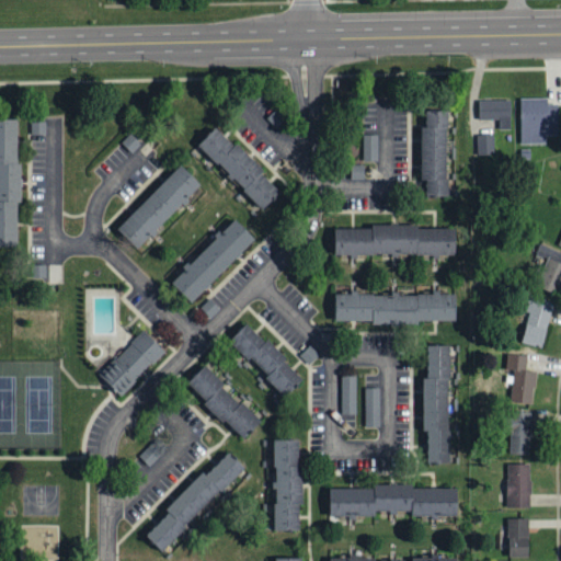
[(521,145),(545,145),(545,136),(558,135),(558,103),(547,103),(547,98),(519,98),(521,145)]
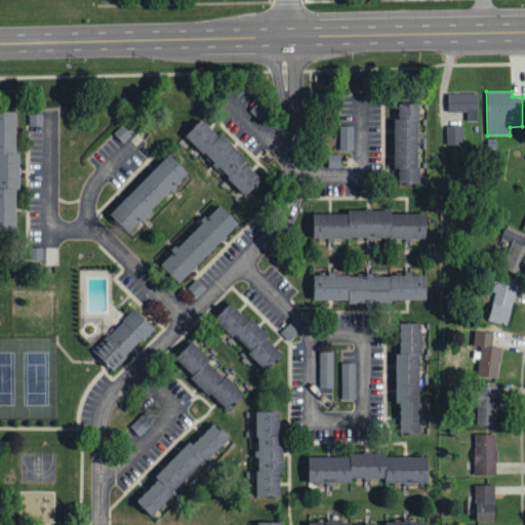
[(477,93),(447,93),(448,112),(467,111),(467,120),(478,120),(477,93)]
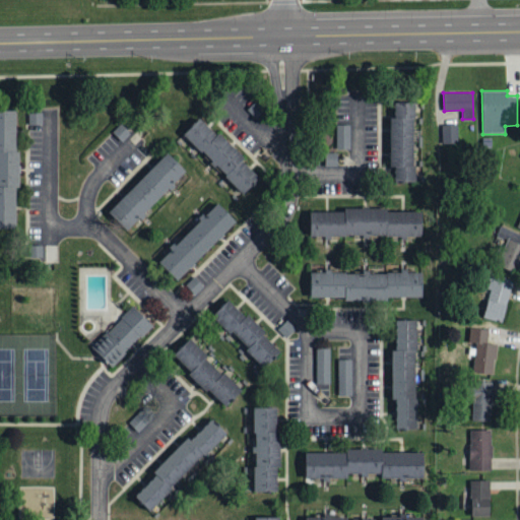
[(247,107),(256,99),(264,107),(255,115),(247,107)]
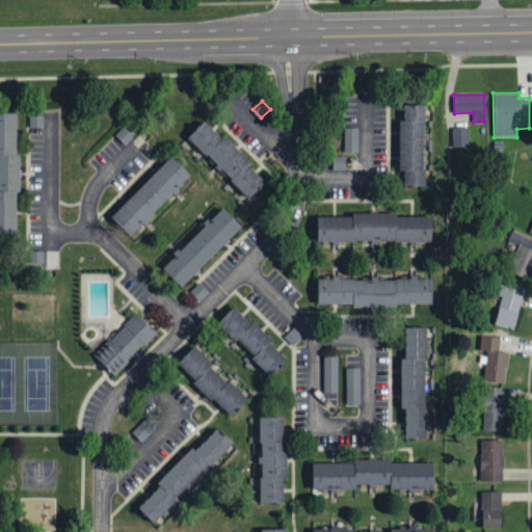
[(424,184),(425,103),(403,103),(403,120),(398,120),(398,168),(403,168),(403,184),(424,184)]
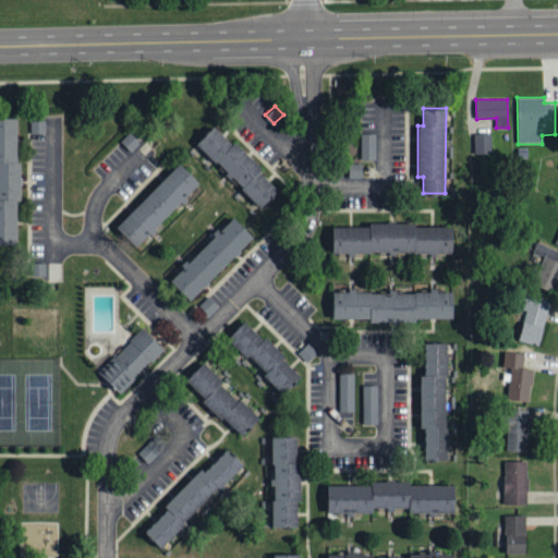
[(0,114),(17,114),(17,159),(21,159),(21,196),(16,196),(16,242),(0,242),(0,114)]
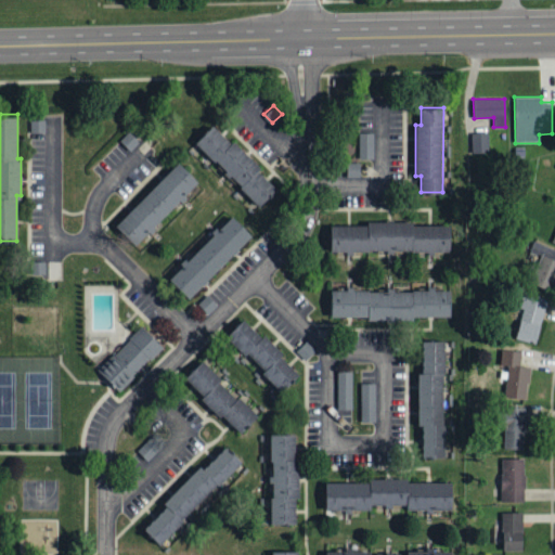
[(196,141),(213,124),(231,142),(234,139),(261,165),(259,168),(276,185),(259,203),(196,141)]
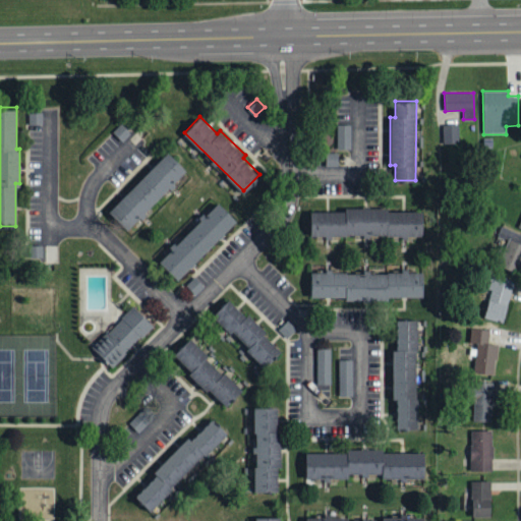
[(112,130),(122,139),(130,130),(120,121),(112,130)]
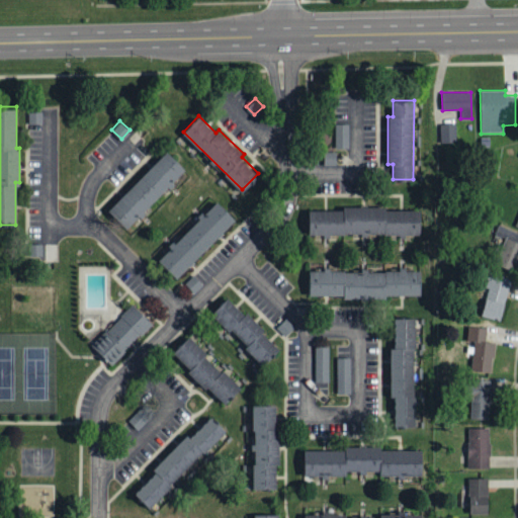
[(334,146),(334,122),(348,122),(348,145),(334,146)]
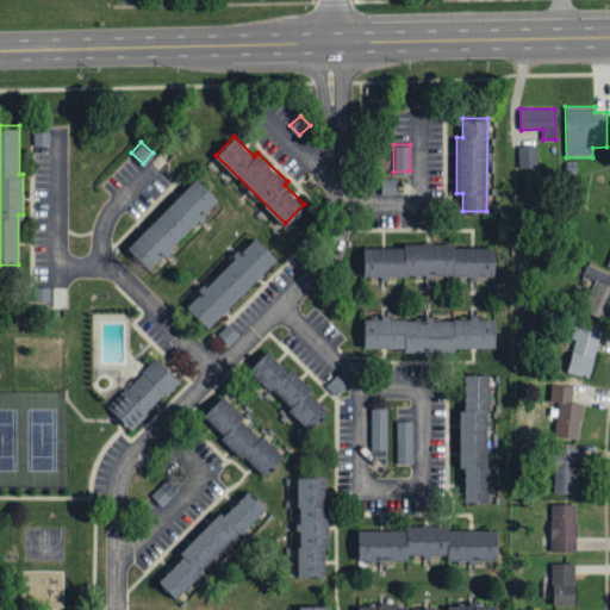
[(517,147),(518,168),(537,168),(536,145),(517,147)]
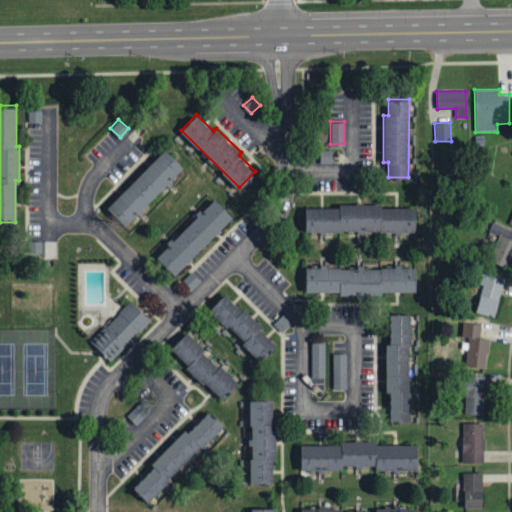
[(107,205),(163,148),(182,166),(126,223),(107,205)]
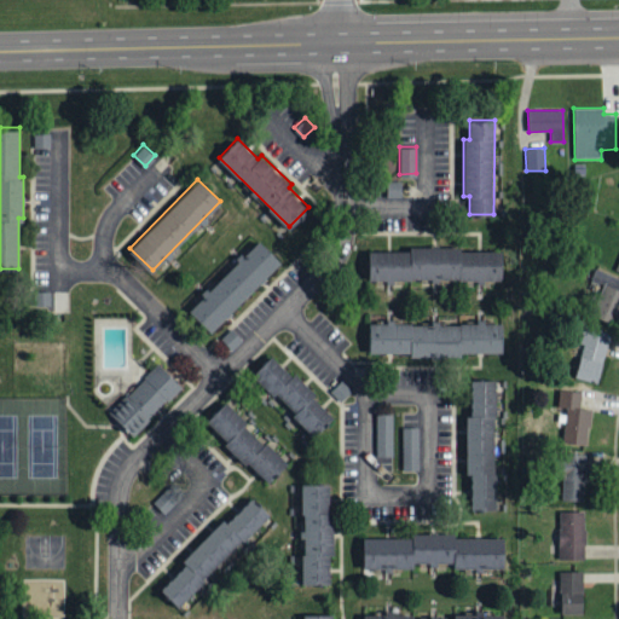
[(386,194),(386,180),(400,180),(400,194),(386,194)]
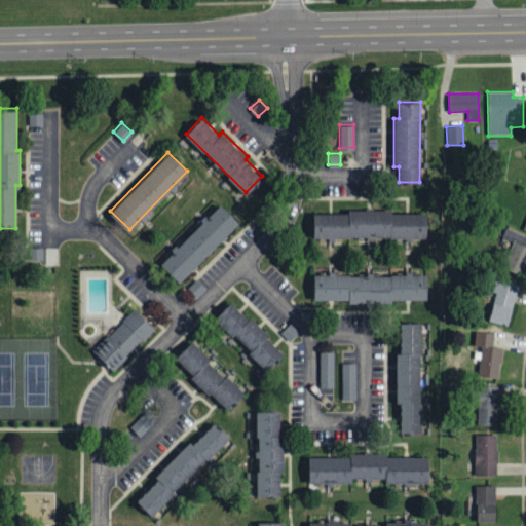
[(160,263),(220,203),(238,223),(180,282),(160,263)]
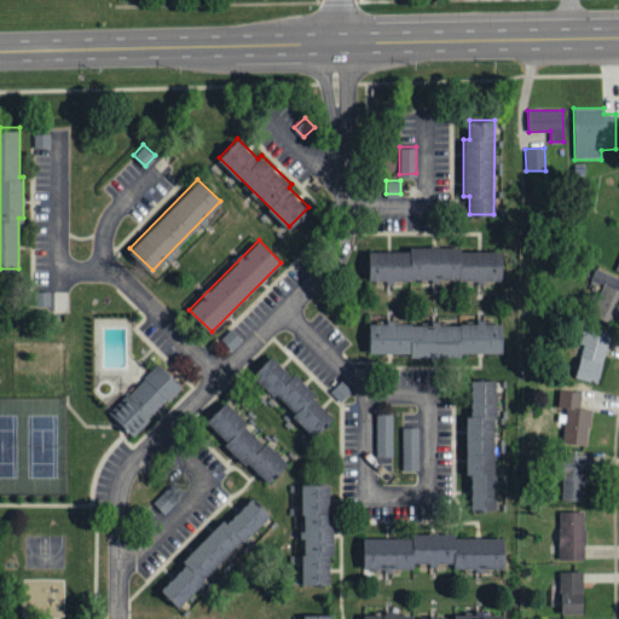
[(369,281),(369,252),(411,252),(410,244),(462,244),(462,250),(499,250),(499,279),(369,281)]
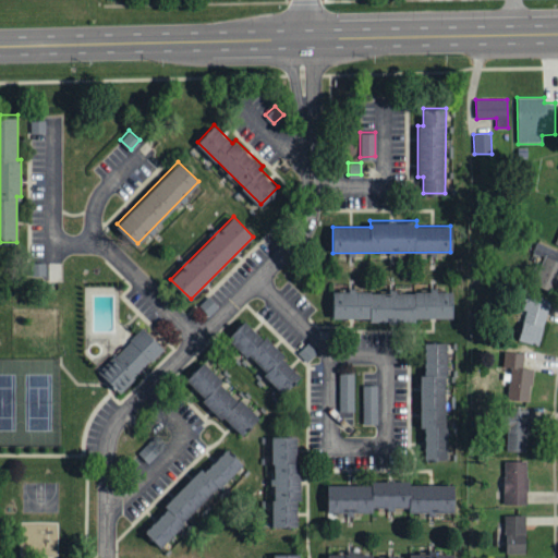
[(556,293),(557,288),(557,263),(536,254),(529,274),(537,277),(534,284),(556,293)]
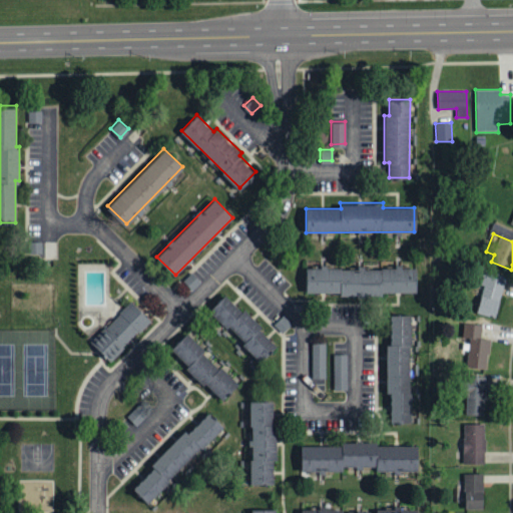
[(28,252),(28,240),(41,241),(41,253),(28,252)]
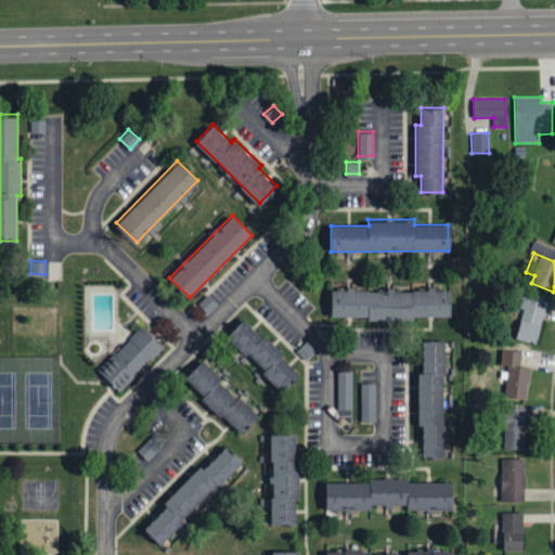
[(331,314),(331,288),(449,288),(449,314),(414,314),(414,319),(368,318),(366,314),(331,314)]
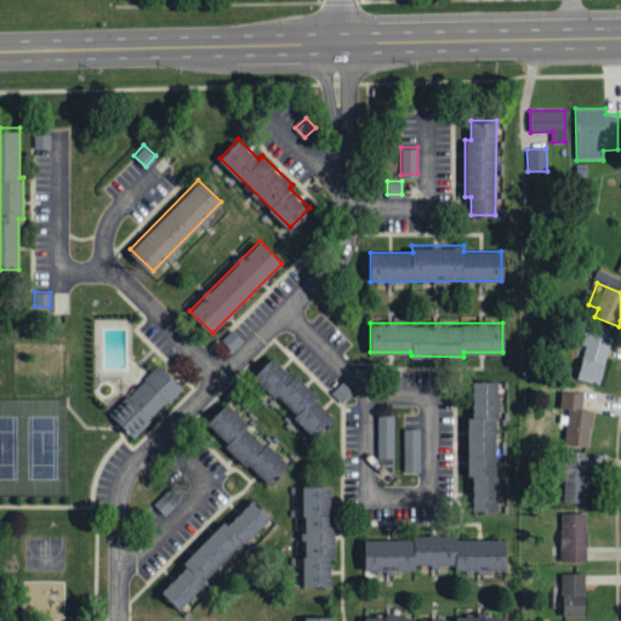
[(221,337),(231,329),(241,340),(231,348),(221,337)]
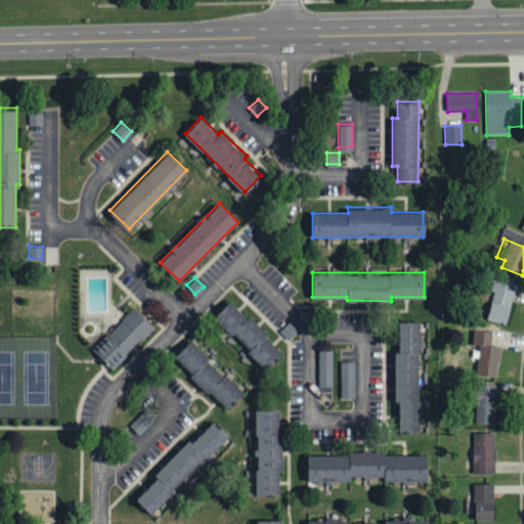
[(517,282),(498,277),(486,319),(505,325),(517,282)]
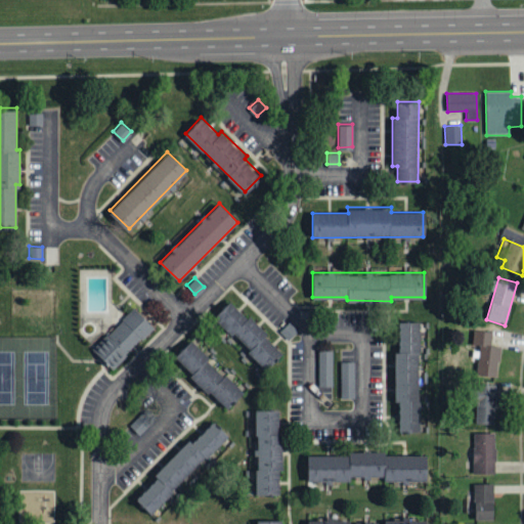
[(212,316),(229,300),(280,351),(263,367),(212,316)]
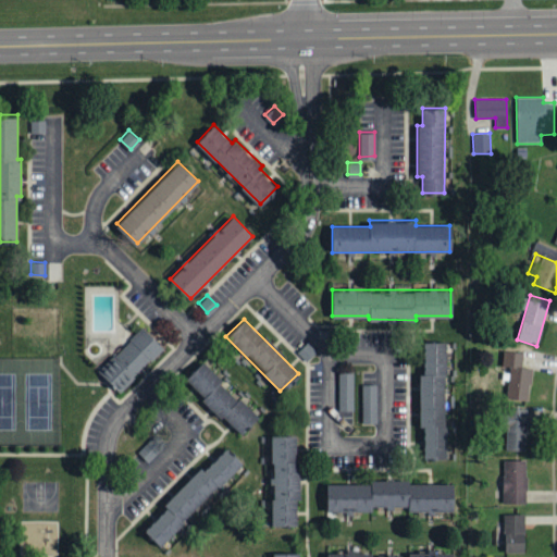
[(120,394),(137,376),(134,373),(161,347),(141,326),(97,369),(120,394)]
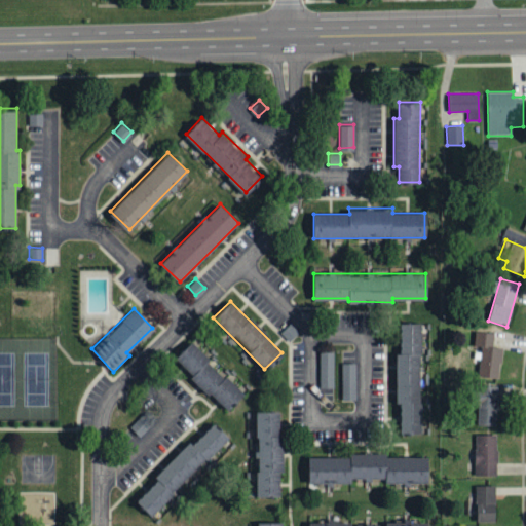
[(280,332),(290,322),(298,330),(289,339),(280,332)]
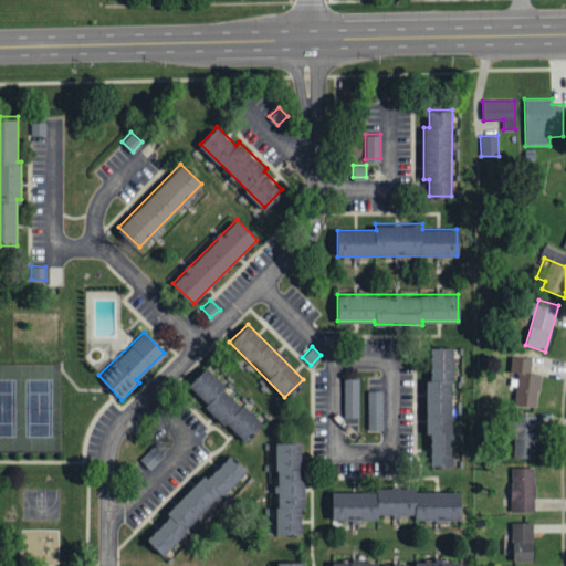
[(453,465),(453,346),(431,346),(431,379),(426,379),(426,431),(430,431),(430,465),(453,465)]
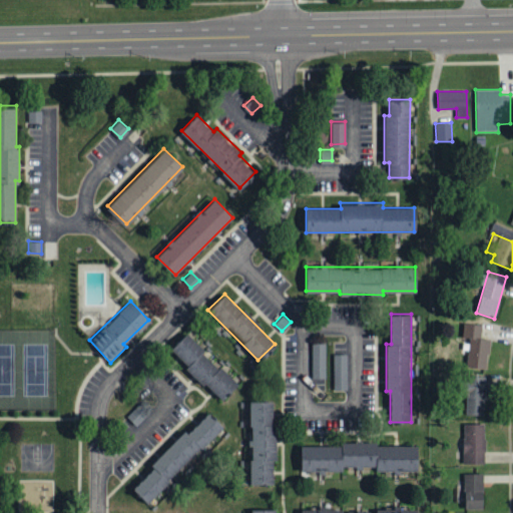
[(482,326),(464,324),(459,366),(486,369),(489,340),(480,339),(482,326)]
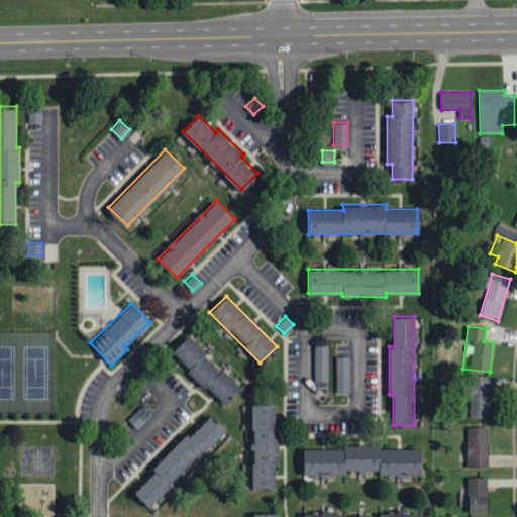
[(173,350),(188,335),(237,386),(222,401),(207,386),(205,389),(187,371),(190,368),(173,350)]
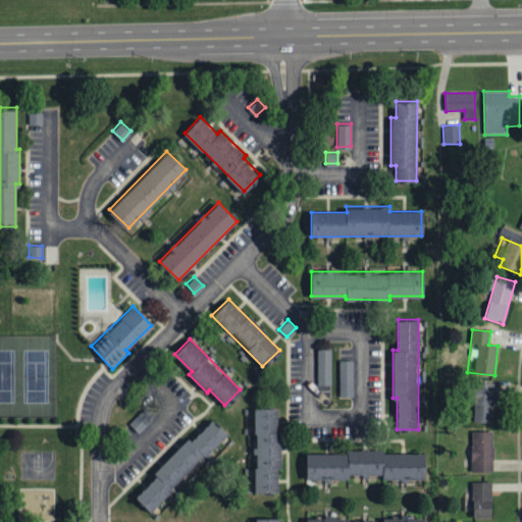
[(317,348),(331,348),(331,386),(317,386),(317,348)]
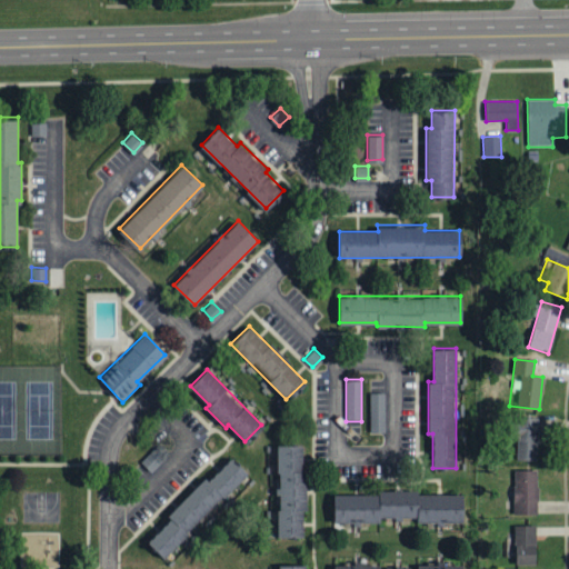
[(369,392),(386,392),(386,428),(369,428),(369,392)]
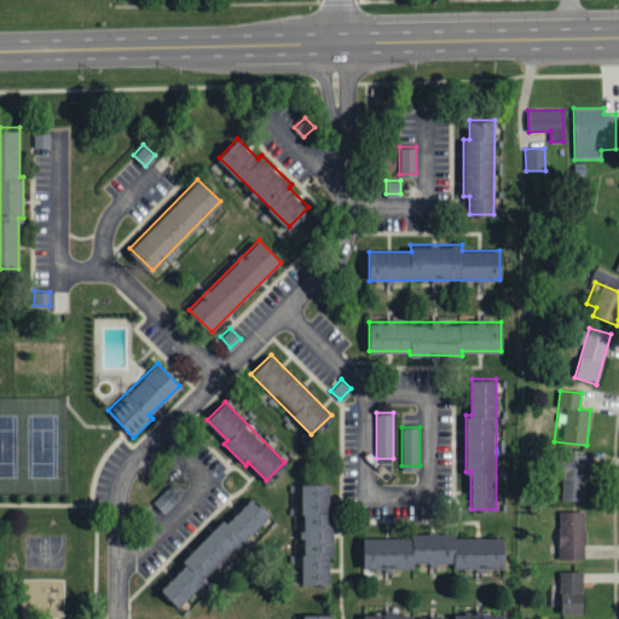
[(584,456),(561,456),(562,502),(584,502),(584,456)]
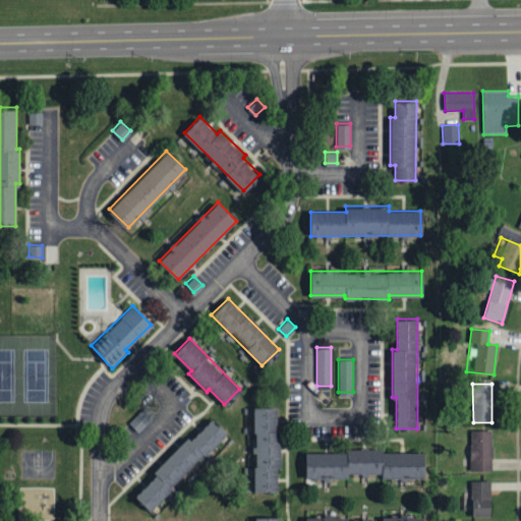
[(127,421),(146,405),(156,416),(138,432),(127,421)]
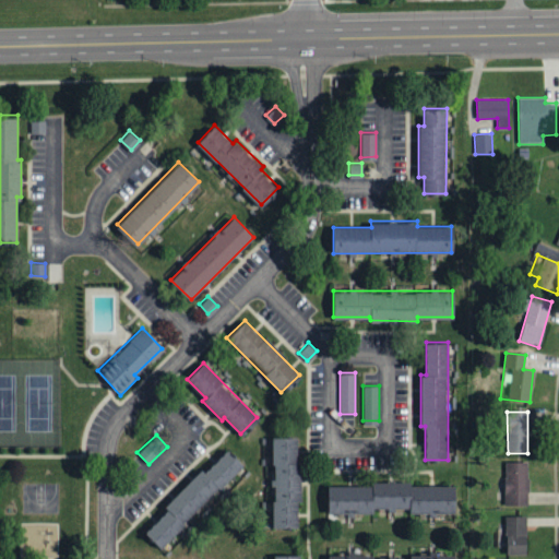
[(273,437),(272,527),(295,527),(295,500),(300,500),(300,461),(295,461),(295,437),(273,437)]
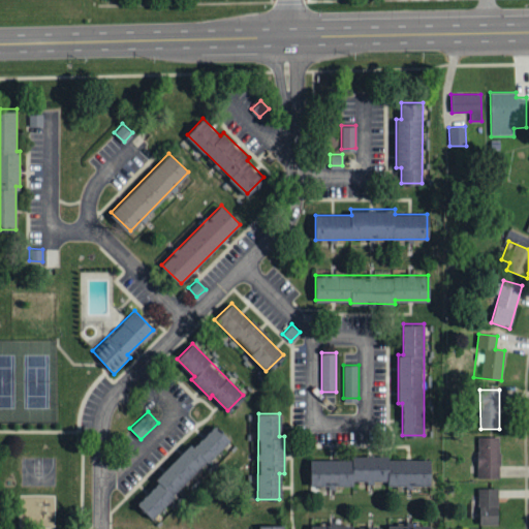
[(138,501),(158,483),(154,478),(190,442),(194,446),(215,427),(228,441),(152,516),(138,501)]
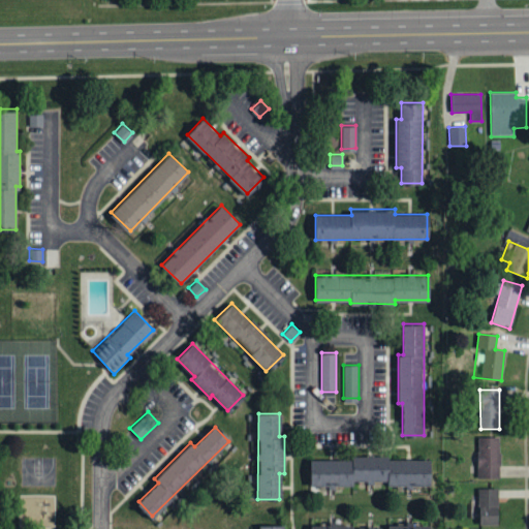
[(477,437),(478,479),(499,479),(499,437),(477,437)]
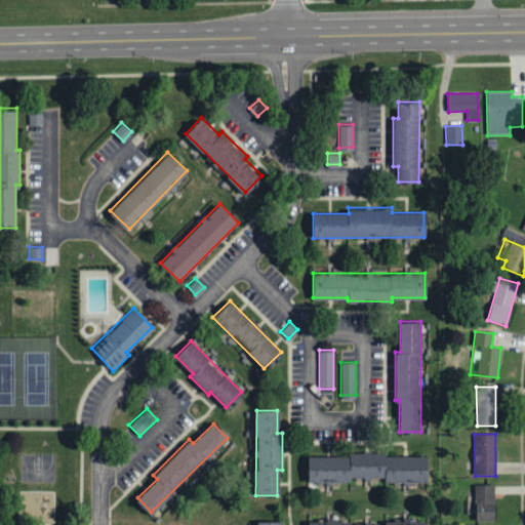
[(309,479),(309,455),(349,455),(349,451),(386,451),(386,456),(426,456),(426,478),(309,479)]
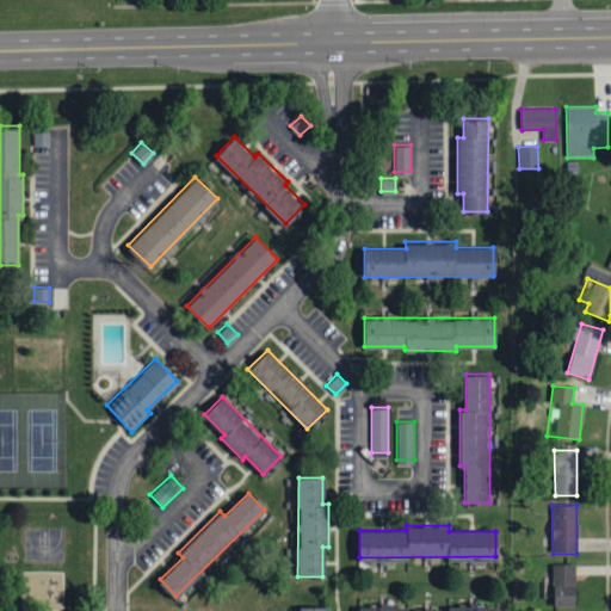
[(575,608),(575,565),(554,565),(553,608),(575,608)]
